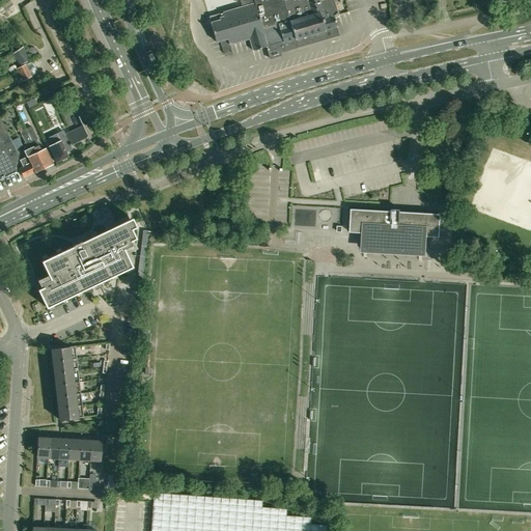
[(223,12),(208,17),(211,23),(216,42),(220,40),(224,54),(231,51),(229,45),(249,38),(253,51),(267,47),(269,55),(280,52),(298,47),(295,39),(325,30),(325,29),(337,26),(334,17),(338,15),(338,14),(334,0),(233,0),(234,1),(239,0),(240,0),(242,6),(222,11),(223,12)]
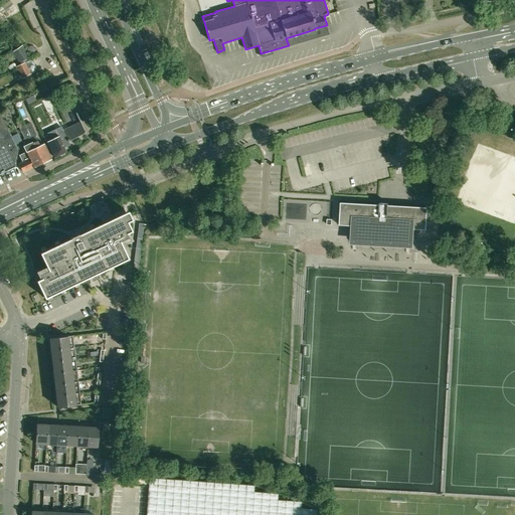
[(28,57),(21,45),(11,52),(19,63),(28,57)]
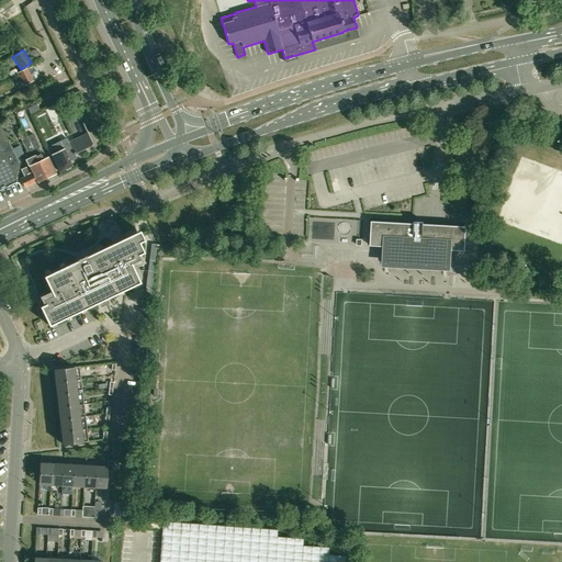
[(26,68),(18,72),(23,86),(32,81),(26,68)]
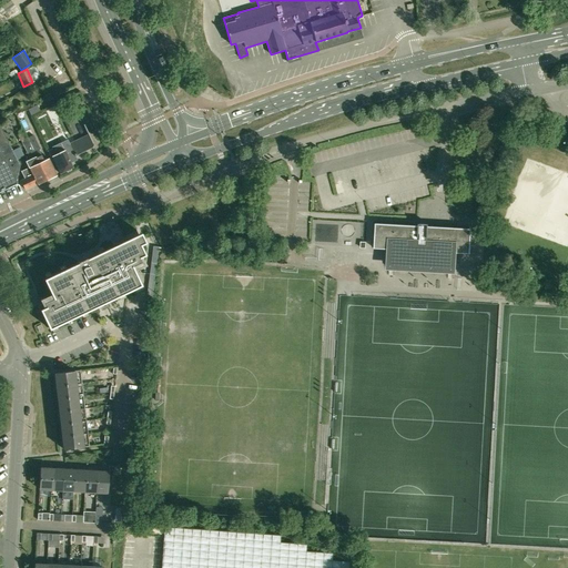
[(62,77),(56,80),(57,83),(59,87),(66,83),(62,77)]
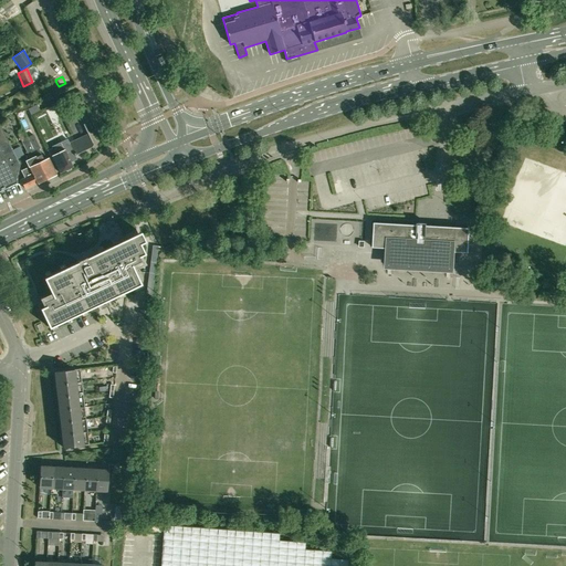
[(37,105),(28,109),(30,115),(40,111),(37,105)]
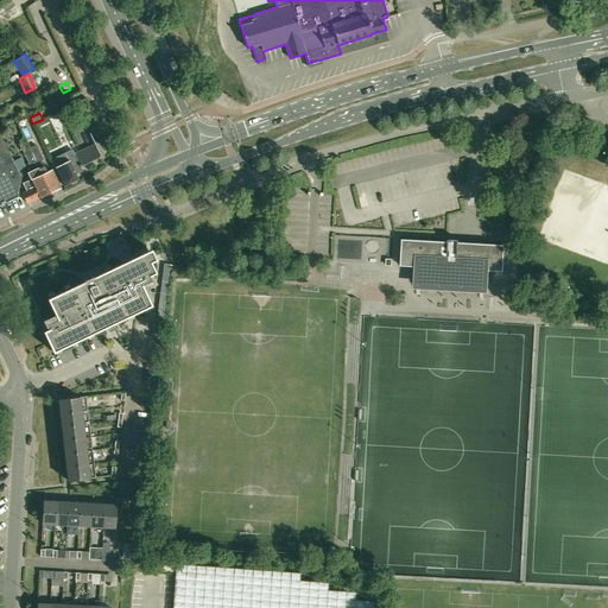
[(81,168),(97,159),(97,158),(99,158),(99,157),(100,157),(100,156),(100,154),(100,153),(90,133),(89,133),(94,144),(75,153),(73,150),(55,158),(56,159),(51,162),(57,176),(58,175),(64,185),(70,183),(71,183),(76,182),(76,179),(77,179),(75,175),(82,171),(81,168)]
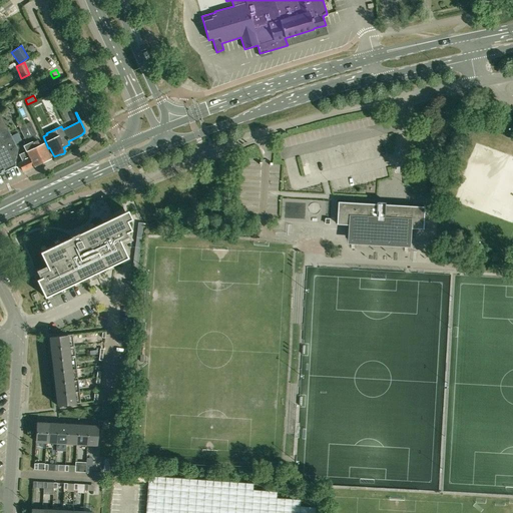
[(42,162),(24,124),(22,119),(16,122),(24,137),(27,144),(23,146),(26,152),(21,154),(24,160),(19,163),(23,171),(34,165),(35,166),(39,164),(38,163),(42,162)]
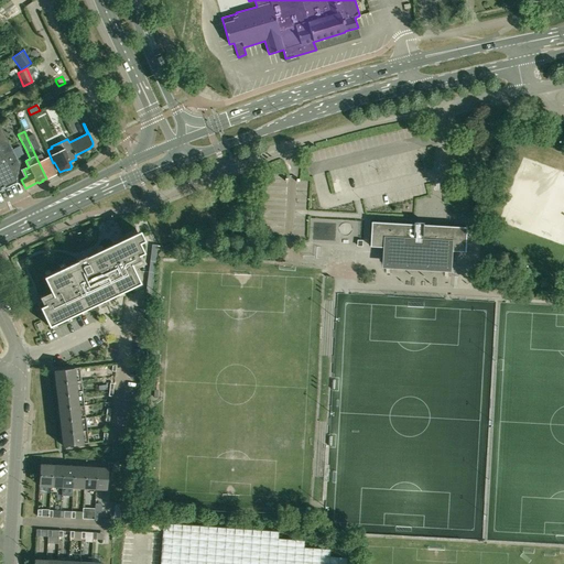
[(54,174),(56,173),(49,158),(44,160),(39,149),(40,148),(33,134),(26,137),(46,179),(50,176),(50,177),(55,175),(54,174)]
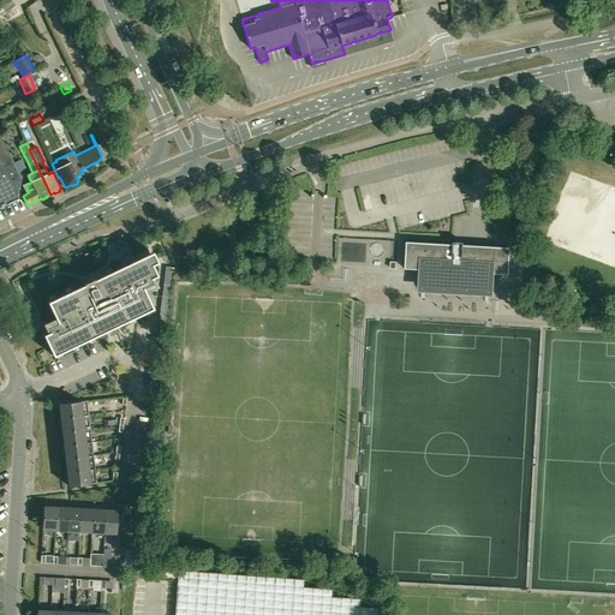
[(0,206),(17,197),(23,183),(10,155),(0,159),(0,206)]
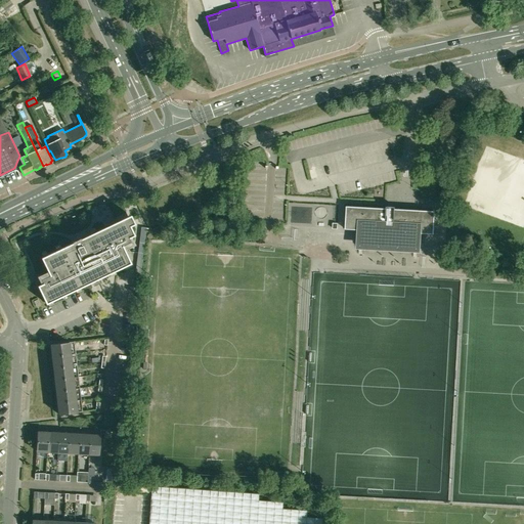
[(386,209),(347,206),(345,229),(358,230),(357,247),(359,247),(358,254),(362,254),(363,247),(413,250),(413,257),(418,257),(418,250),(420,250),(421,233),(434,234),(435,211),(395,209),(395,207),(386,207),(386,209)]
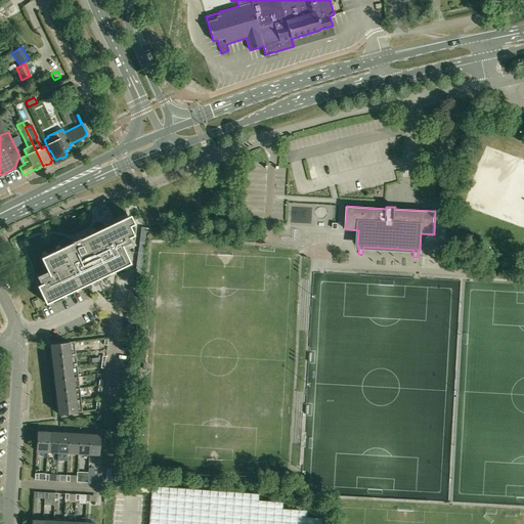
[(42,284),(40,285),(37,286),(45,303),(83,286),(89,282),(99,277),(130,263),(124,250),(122,246),(130,242),(128,237),(131,236),(133,234),(129,226),(125,217),(119,220),(41,257),(45,268),(47,270),(49,274),(40,279),(42,284)]
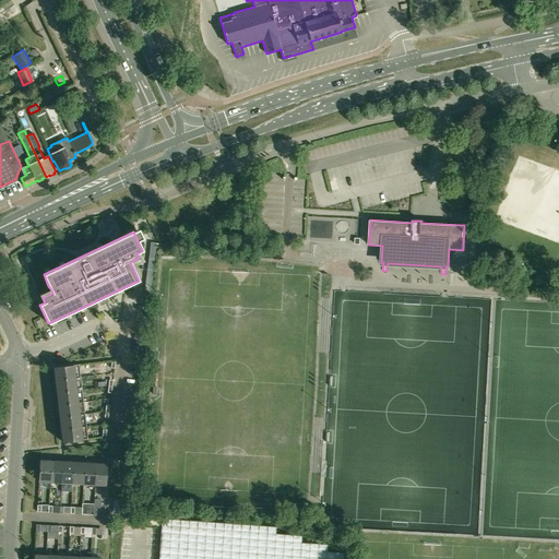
[(80,377),(79,365),(54,367),(55,380),(80,377)]
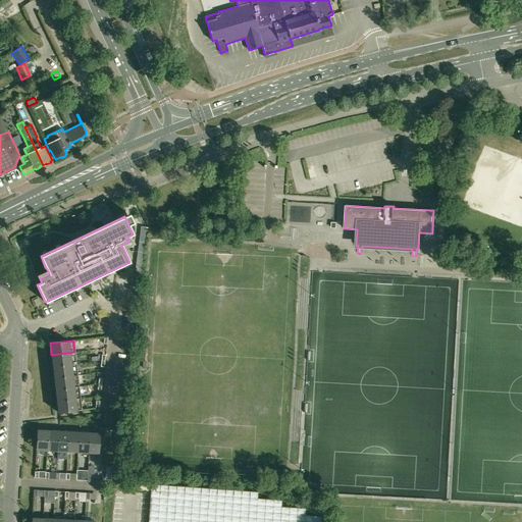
[(51,355),(53,366),(76,364),(74,352),(51,355)]
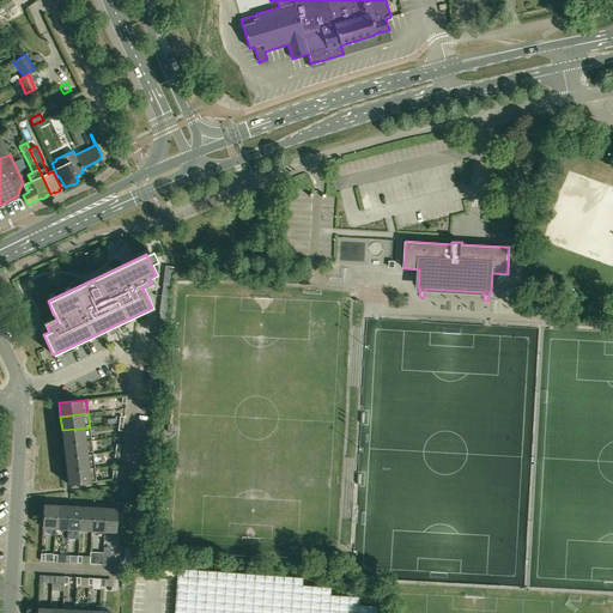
[(62,430),(64,444),(91,441),(90,428),(62,430)]
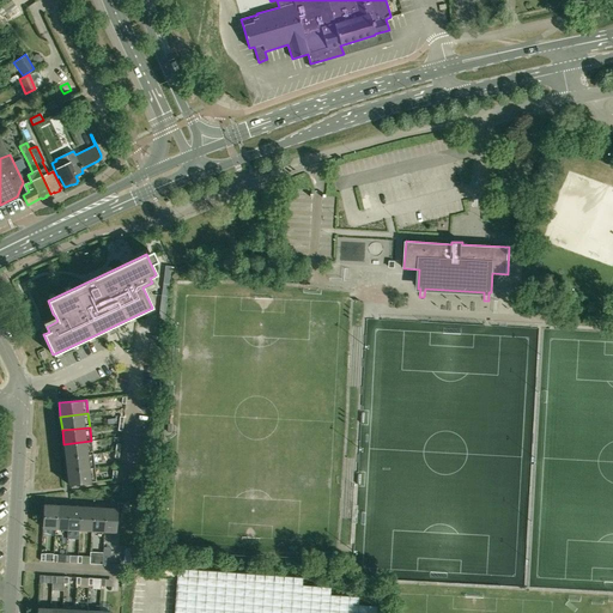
[(64,444),(65,457),(93,454),(91,441),(64,444)]
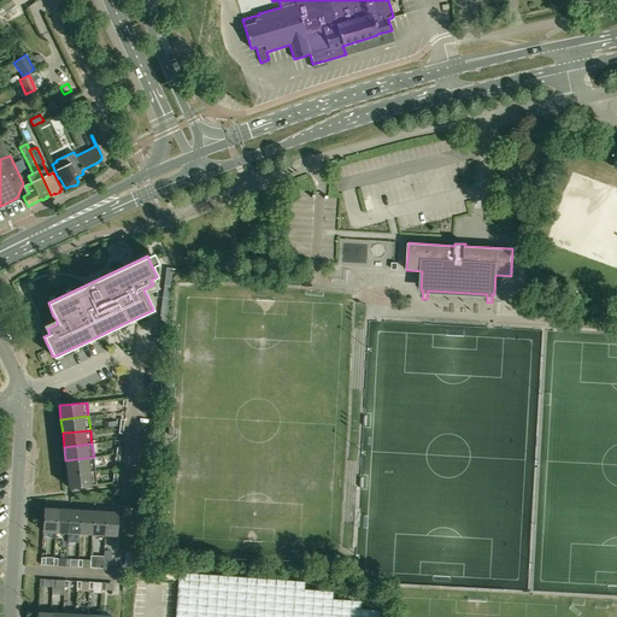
[(65,460),(68,474),(95,471),(94,457),(65,460)]
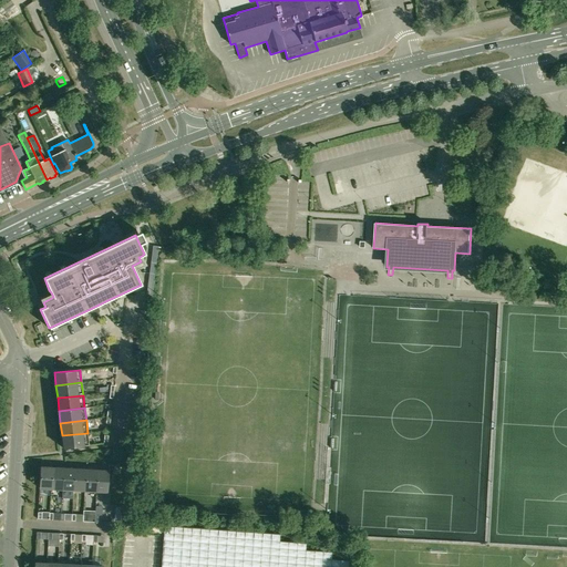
[(62,435),(63,449),(89,445),(88,433),(62,435)]
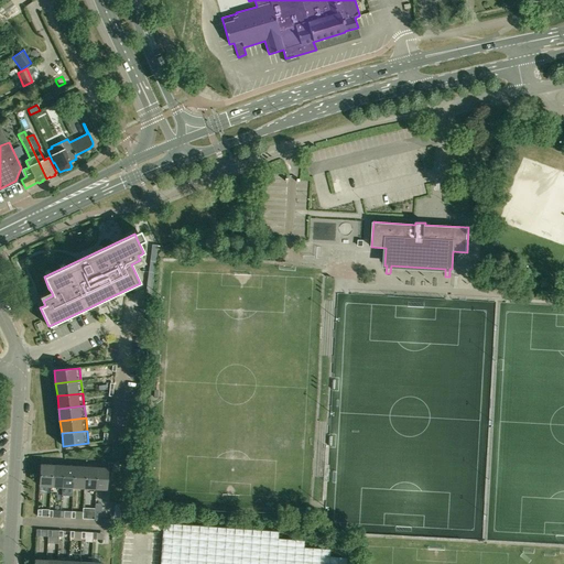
[(52,465),(40,465),(39,486),(50,486),(52,465)]
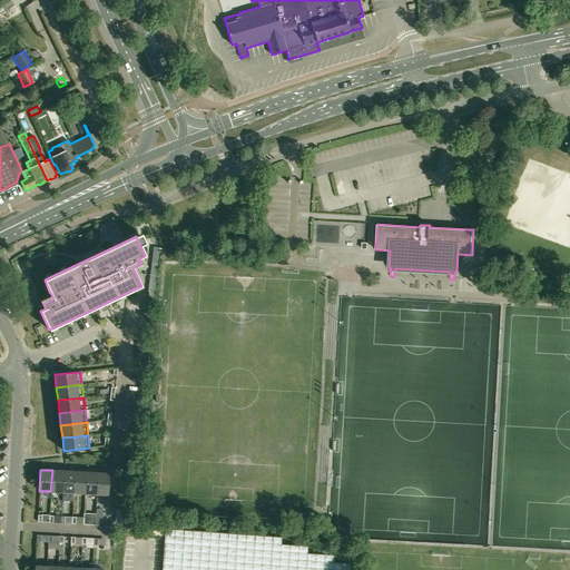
[(50,491),(62,492),(64,471),(52,470),(50,491)]
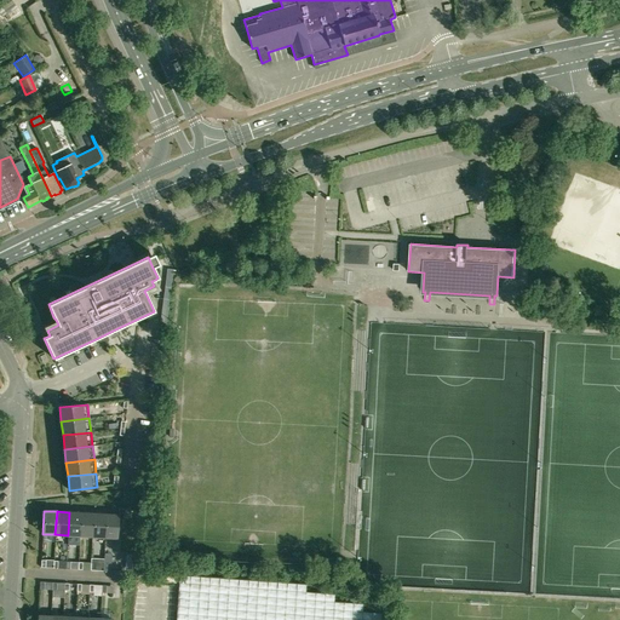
[(68,535),(80,537),(81,514),(69,512),(68,535)]
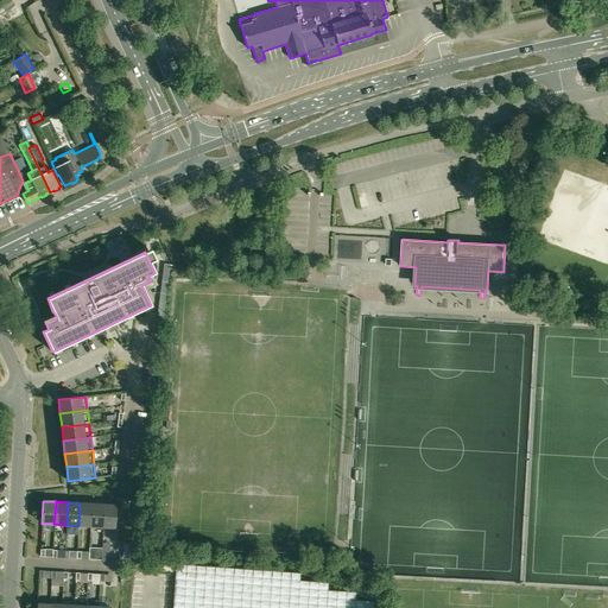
[(78,526),(90,526),(92,504),(80,504),(78,526)]
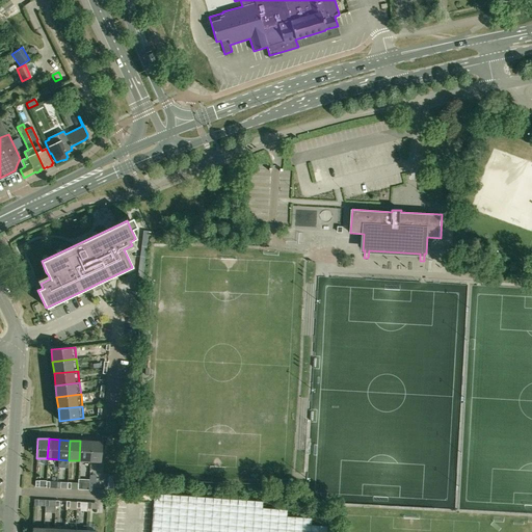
[(79,460),(89,461),(90,442),(80,441),(79,460)]
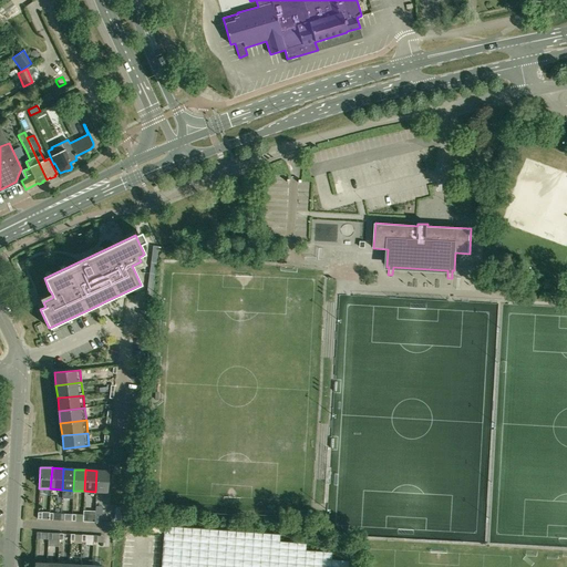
[(109,471),(106,471),(96,471),(95,492),(107,492),(109,471)]
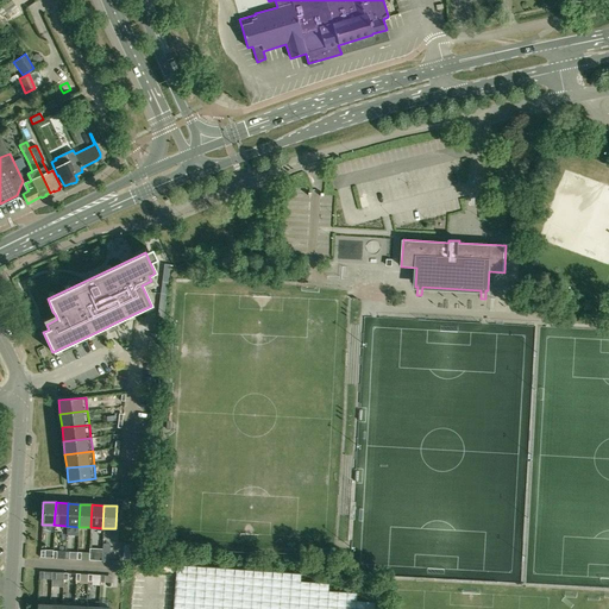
[(374,608),(375,602),(356,600),(356,592),(327,590),(328,583),(300,581),(300,573),(176,564),(173,608),(374,608)]
